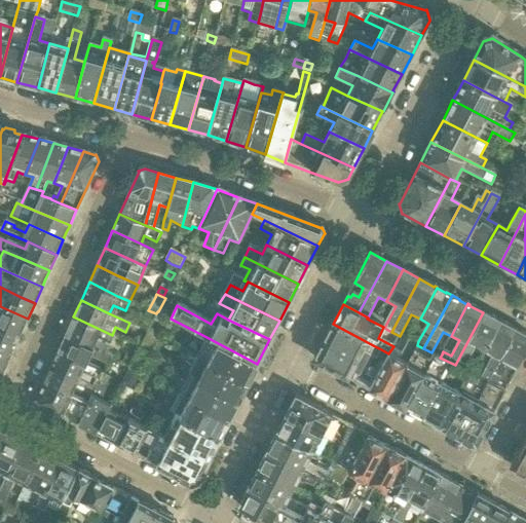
[(0,325),(21,334),(28,319),(0,306),(0,325)]
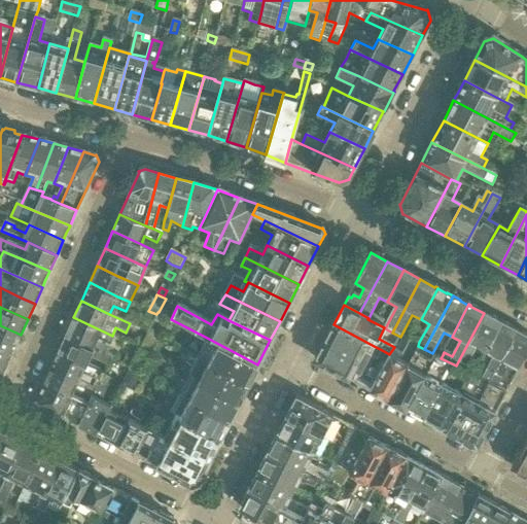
[(156,314),(148,311),(140,329),(147,333),(153,321),(152,321),(156,314)]
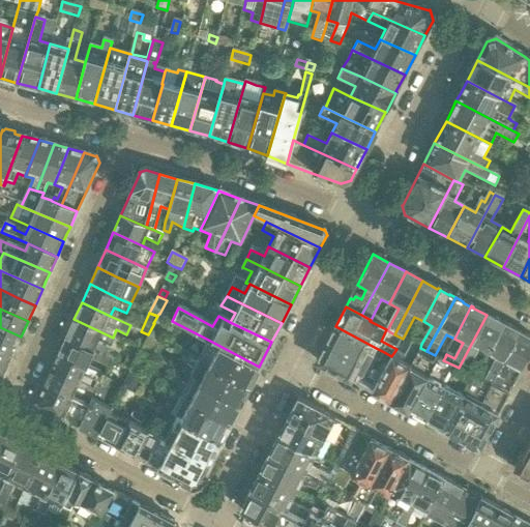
[(158,314),(157,316),(153,323),(154,323),(162,327),(167,317),(159,314),(158,314)]
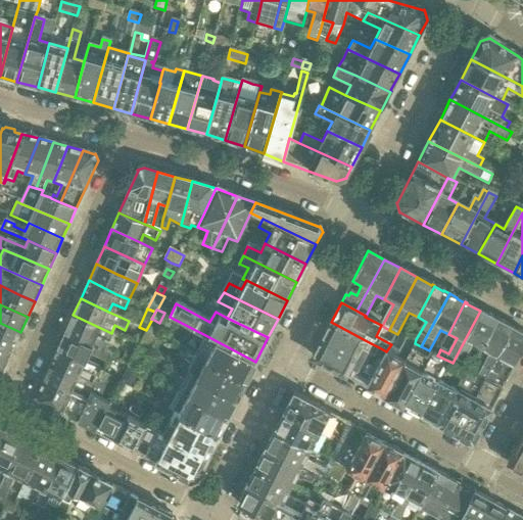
[(473,346),(481,350),(497,320),(480,311),(453,363),(461,368),(473,346)]
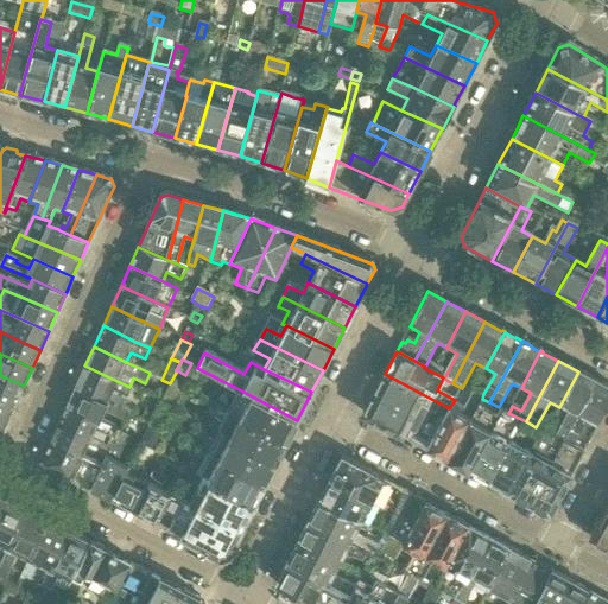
[(75,387),(124,411),(128,399),(132,389),(130,387),(84,366),(75,387)]
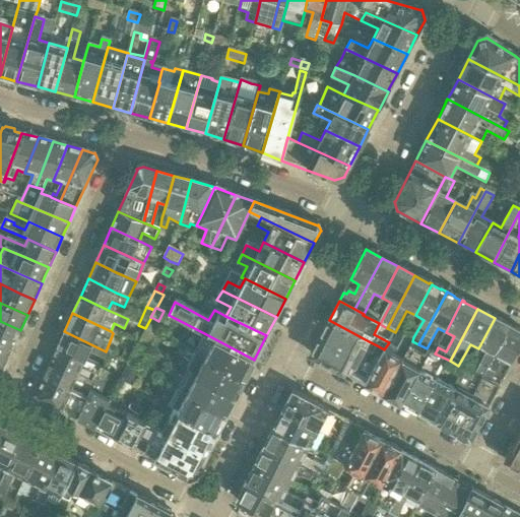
[(475,376),(480,378),(482,379),(511,327),(495,318),(478,348),(486,353),(475,376)]
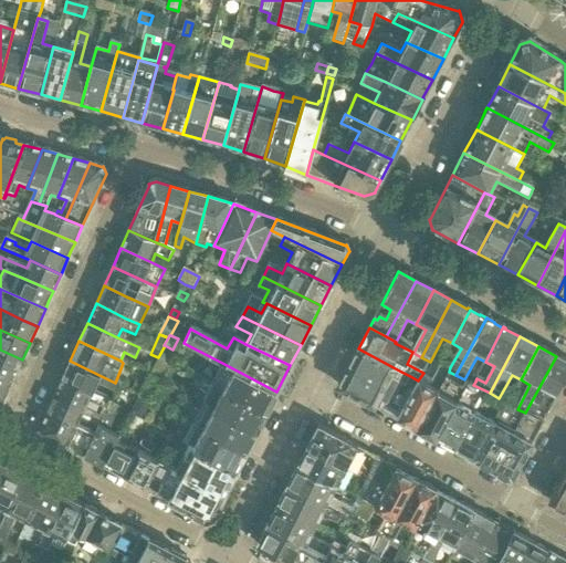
[(338,387),(396,419),(418,382),(418,381),(410,376),(405,386),(397,383),(398,379),(401,372),(358,348),(338,387)]
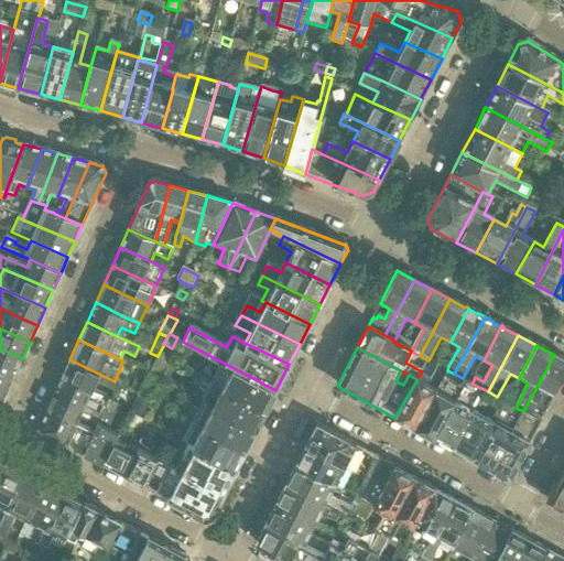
[(0,369),(14,376),(22,358),(0,348),(0,369)]
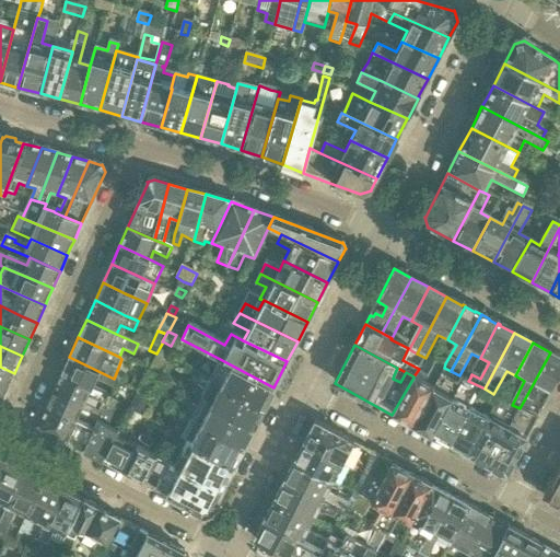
[(559,357),(550,352),(520,408),(528,413),(540,390),(550,394),(559,375),(559,357)]
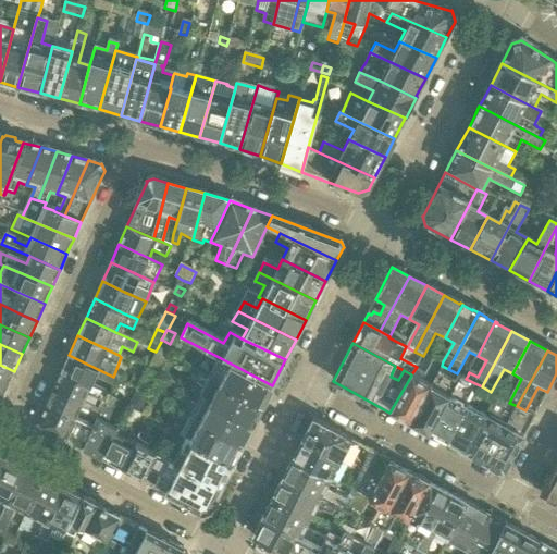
[(61,372),(90,386),(95,378),(114,386),(119,379),(113,377),(69,355),(61,372)]
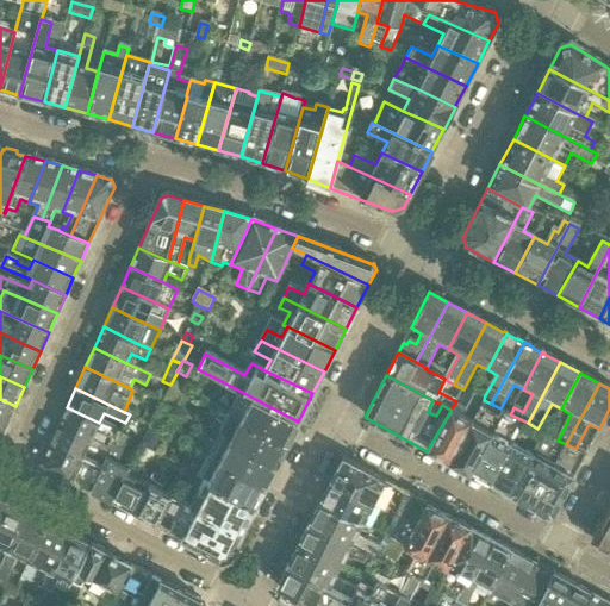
[(229,412),(231,412),(287,442),(299,422),(298,422),(240,391),(229,412)]
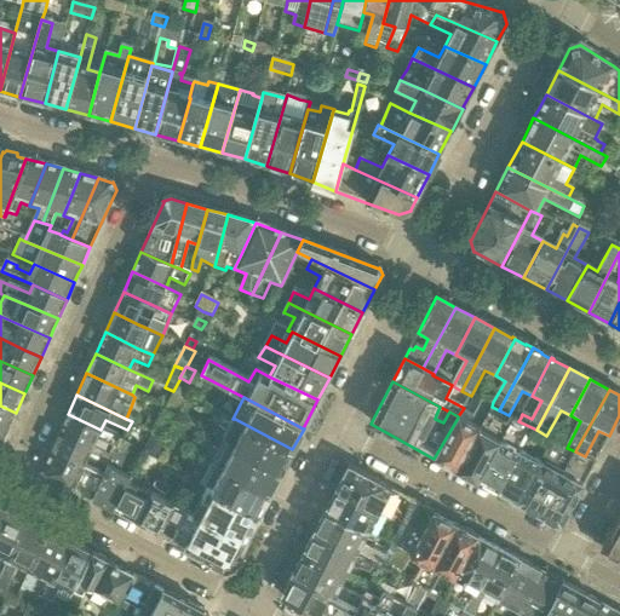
[(434,459),(457,471),(487,418),(492,407),(482,401),(470,422),(458,416),(458,418),(434,459)]
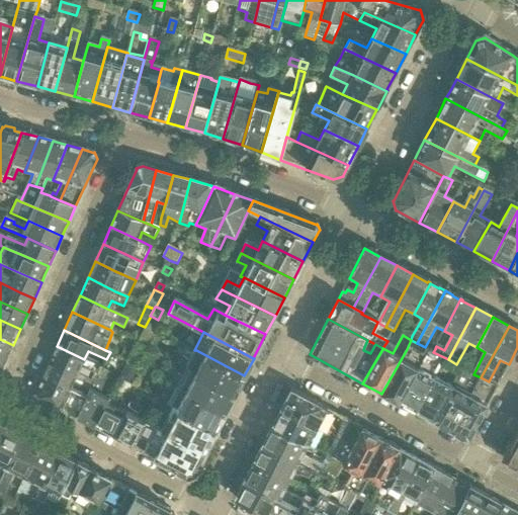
[(0,358),(6,361),(13,345),(0,339),(0,358)]
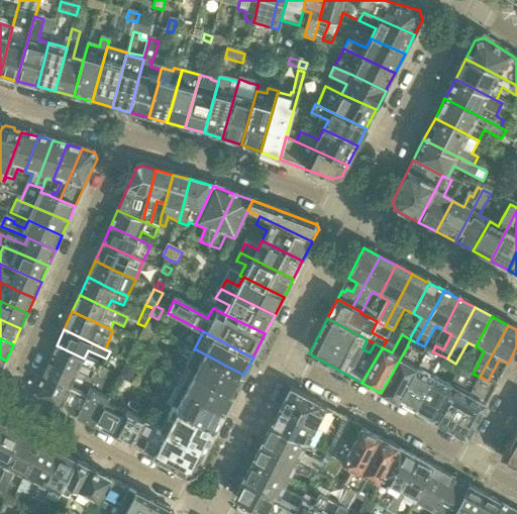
[(98,376),(100,371),(102,367),(84,358),(57,345),(49,362),(77,375),(81,367),(92,372),(92,373),(98,376)]
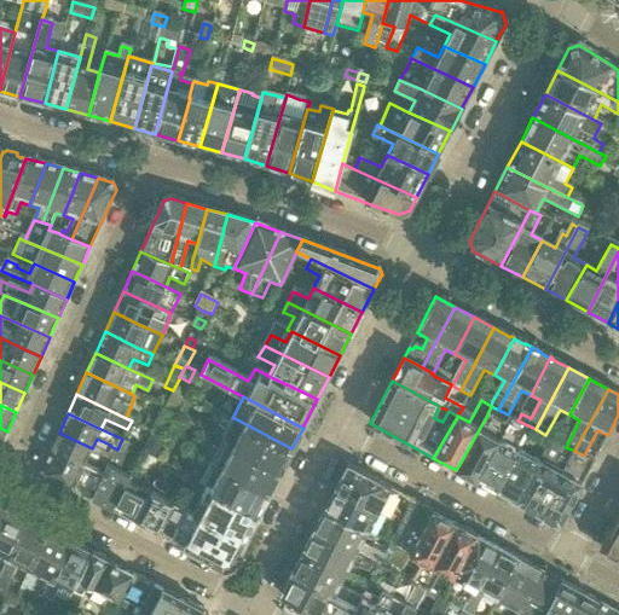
[(473,480),(476,481),(499,442),(507,428),(486,417),(456,470),(460,473),(460,474),(461,477),(468,481),(472,480),(473,480)]
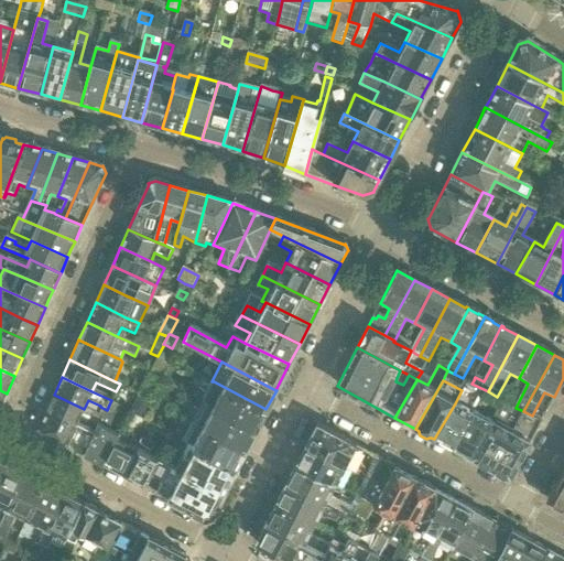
[(486,390),(472,384),(467,380),(462,390),(455,403),(434,439),(453,449),(474,413),(480,400),(486,390)]
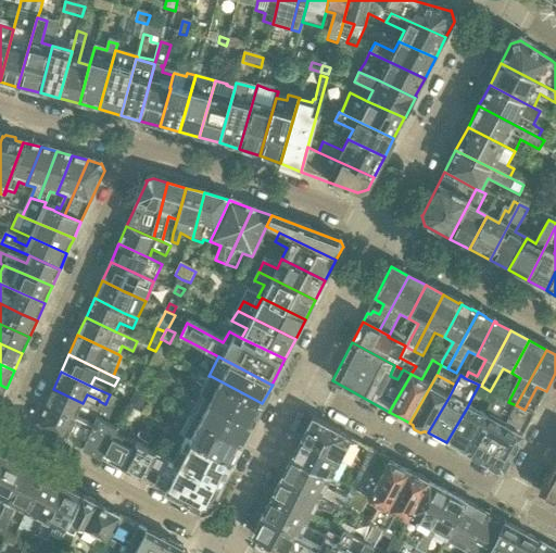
[(130,384),(138,387),(141,379),(134,376),(130,384)]
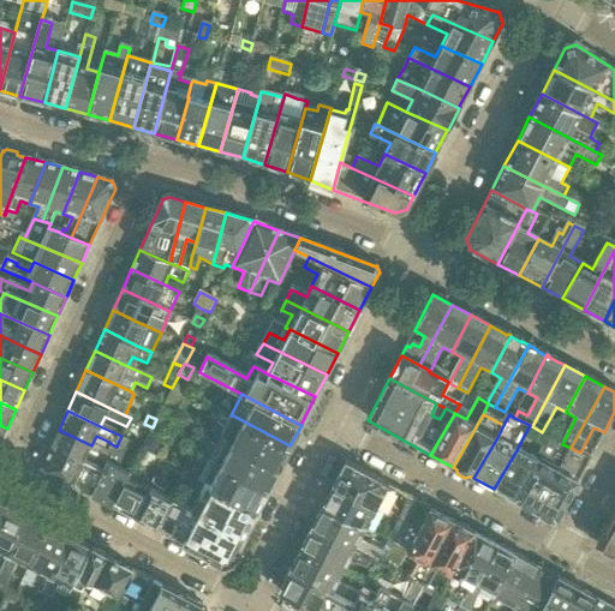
[(221,436),(222,437),(232,443),(279,467),(290,445),(233,415),(221,436)]
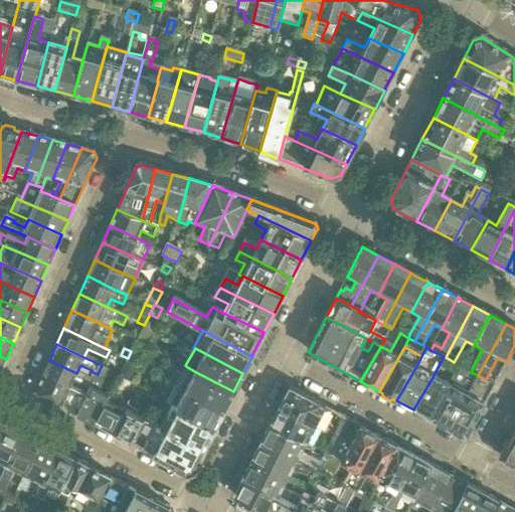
[(439,365),(456,374),(460,366),(454,362),(446,357),(444,356),(439,365)]
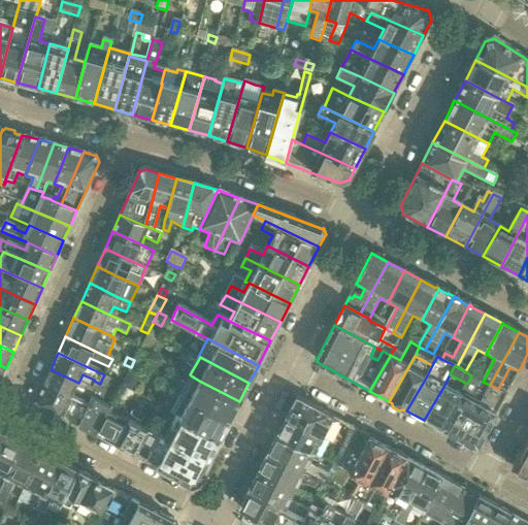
[(51,369),(43,385),(72,398),(75,391),(87,396),(90,388),(78,383),(51,369)]
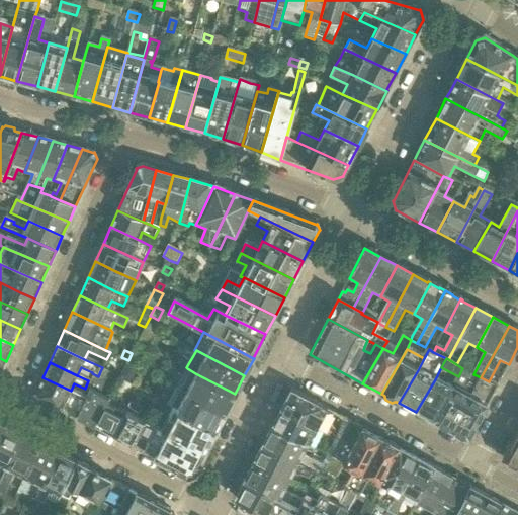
[(127,362),(120,376),(135,376),(139,368),(127,362)]
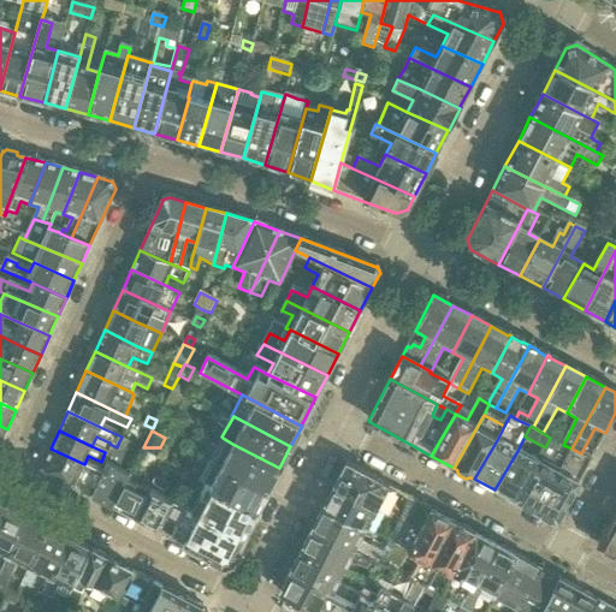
[(223,438),(211,461),(268,491),(279,468),(232,444),(223,438)]
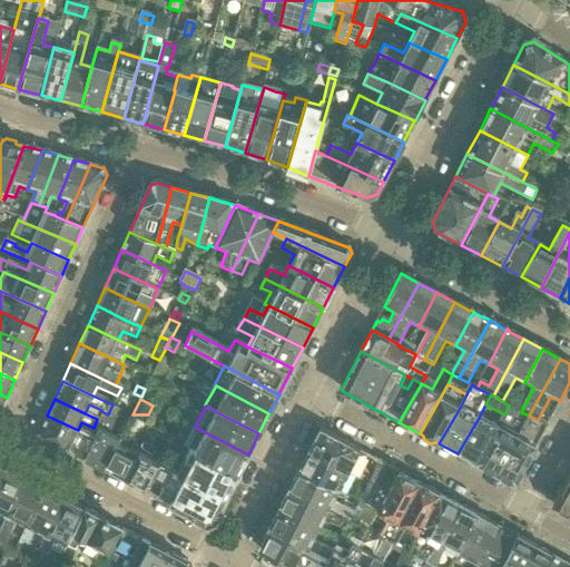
[(475,463),(494,475),(527,414),(521,412),(509,406),(504,414),(498,428),(475,463)]
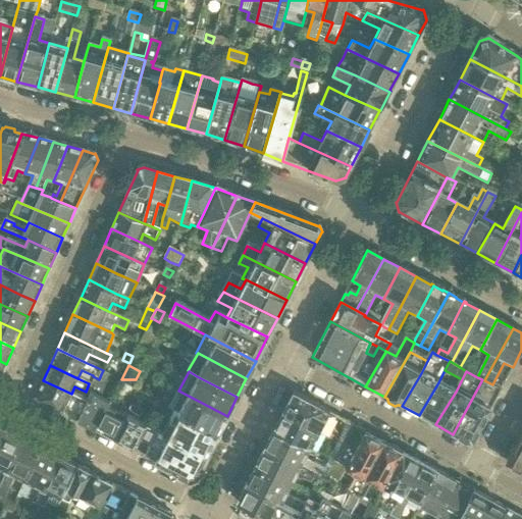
[(79,421),(97,430),(108,406),(110,403),(100,398),(109,379),(101,374),(99,379),(88,402),(79,421)]
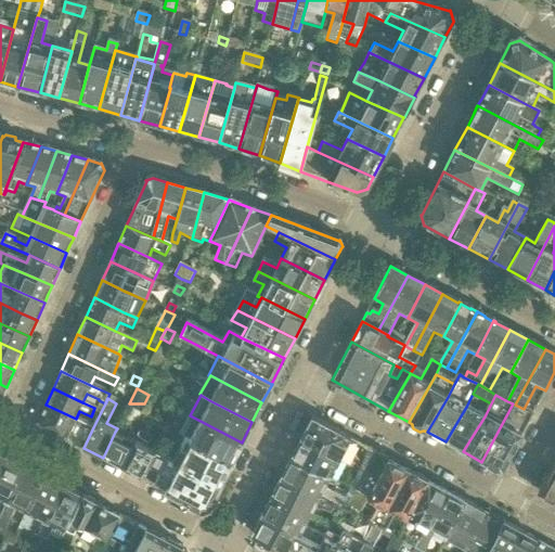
[(513,403),(481,462),(501,473),(521,436),(533,413),(524,409),(515,405),(513,403)]
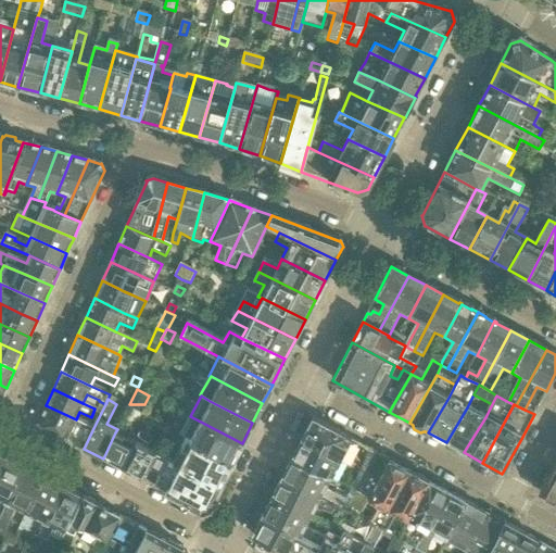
[(41,426),(84,449),(93,428),(76,419),(46,405),(39,420),(41,426)]
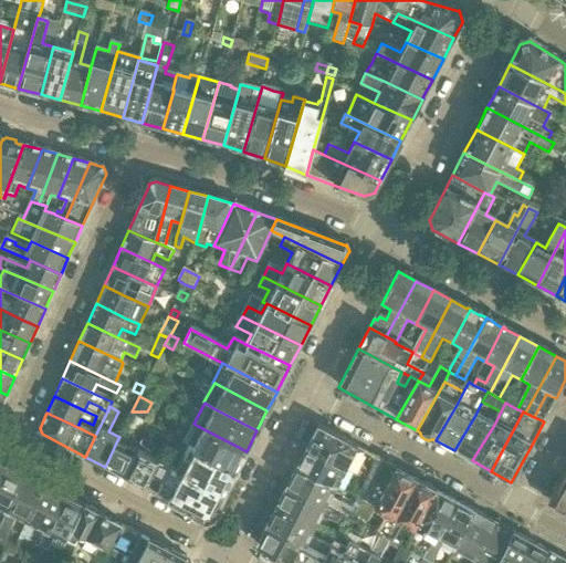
[(454,450),(472,460),(494,425),(475,415),(454,450)]
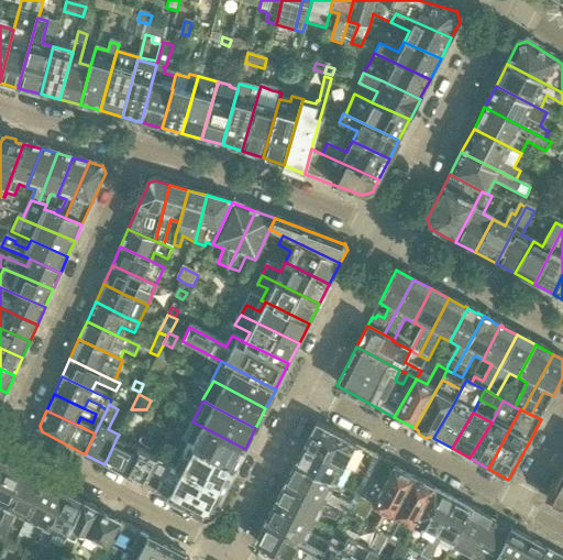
[(189,442),(235,468),(245,449),(192,421),(191,420),(181,439),(189,442)]
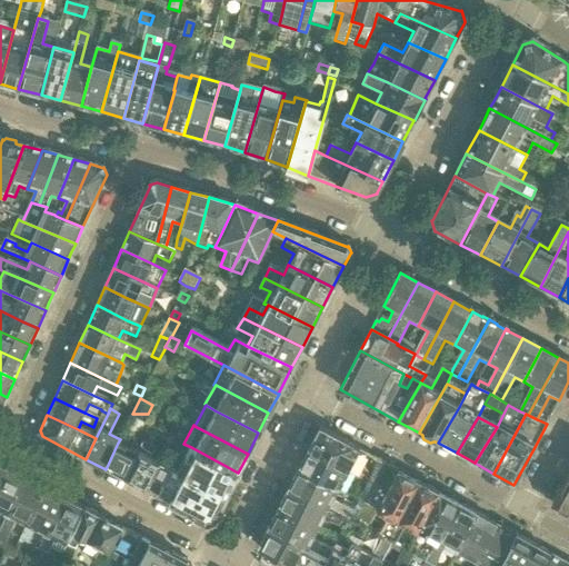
[(309,450),(352,474),(361,457),(362,458),(365,454),(320,429),(309,450)]
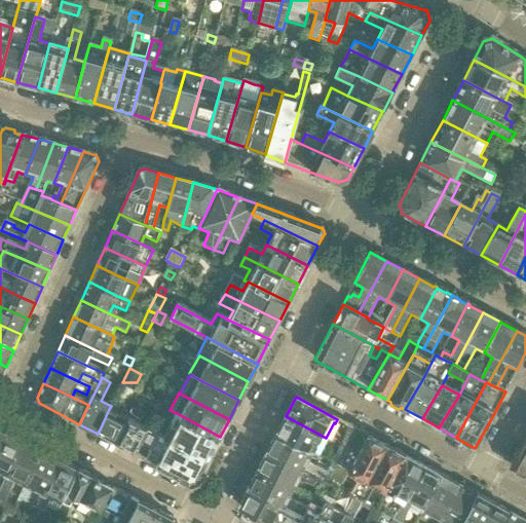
[(98,434),(116,444),(127,419),(126,418),(109,409),(98,434)]
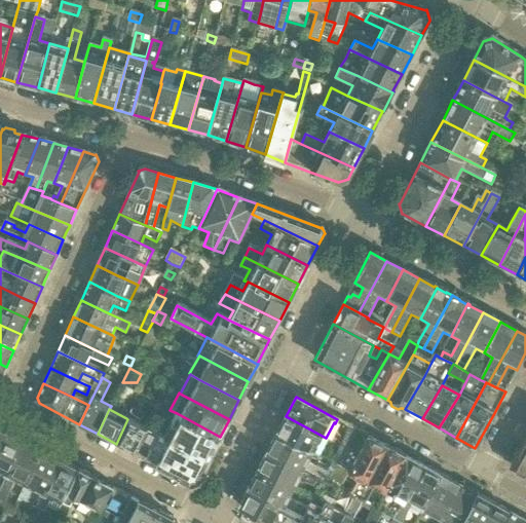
[(126,418),(127,419),(139,425),(144,416),(132,409),(126,418)]
